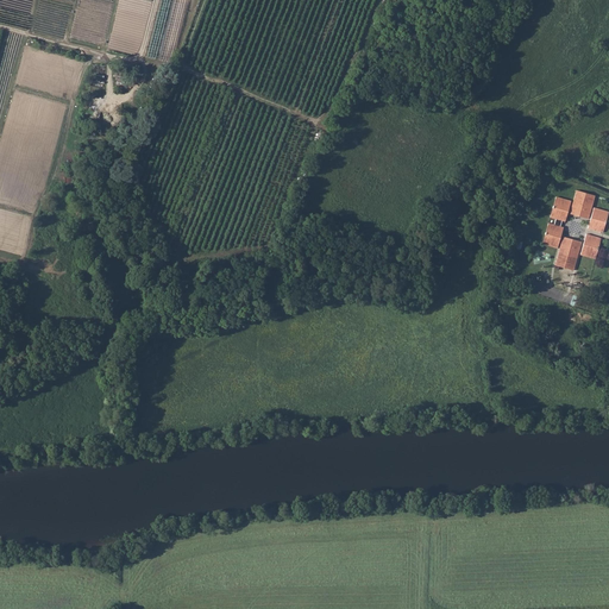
[(577,189),(570,213),(586,219),(595,194),(577,189)]
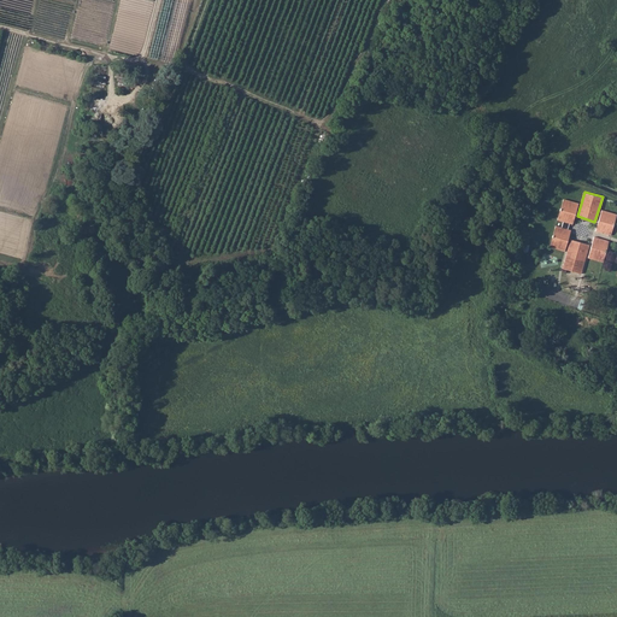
[(547,246),(553,247),(569,200),(562,198),(556,218),(560,221),(558,225),(553,224),(547,246)]
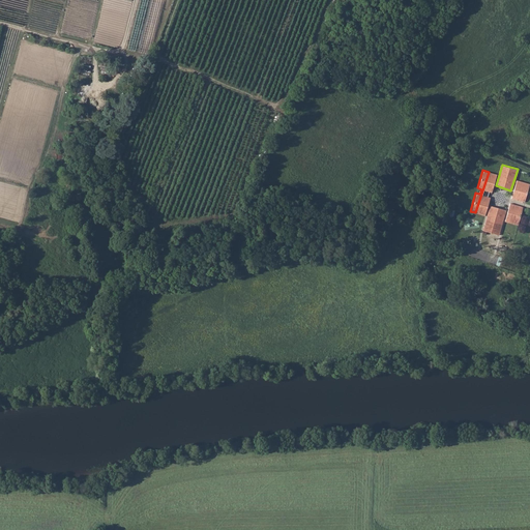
[(489,172),(475,212),(483,214),(489,197),(486,196),(488,190),(491,192),(496,174),(489,172)]
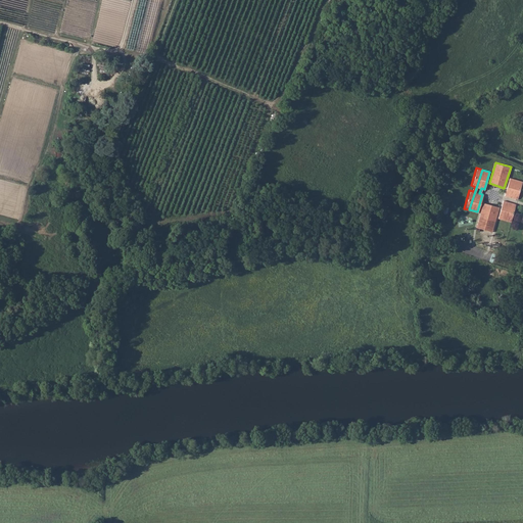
[(522,180),(510,177),(505,195),(518,198),(522,181),(522,180)]
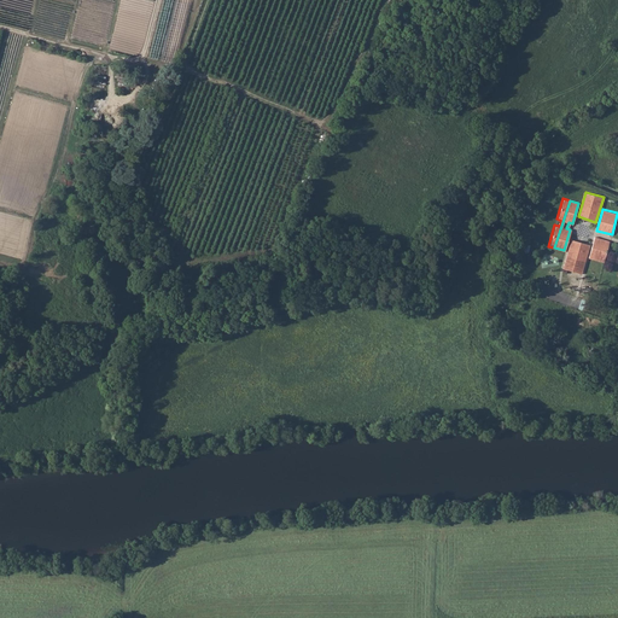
[(594,237),(588,257),(604,262),(610,242),(594,237)]
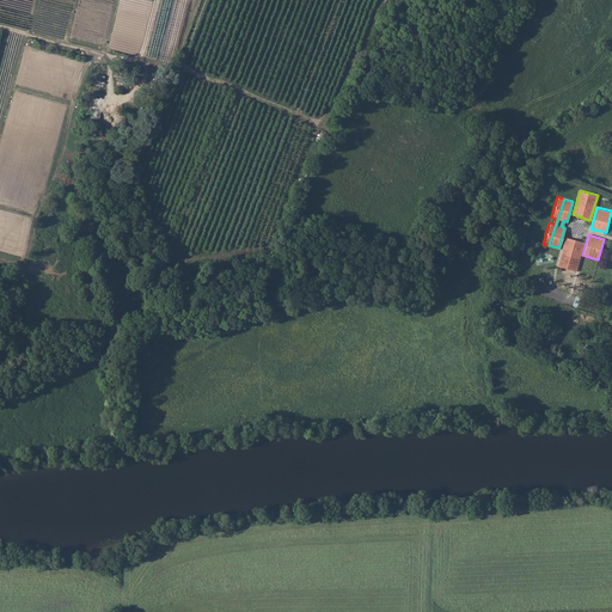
[(565,237),(557,265),(574,270),(583,242),(565,237)]
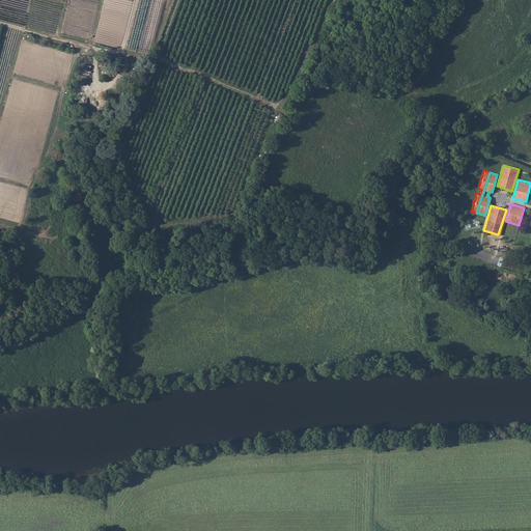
All buildings are outlined.
